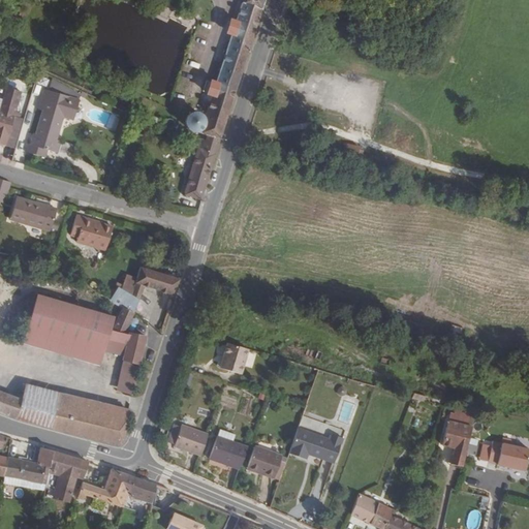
[(258,10),(261,0),(240,0),(239,4),(258,10)]
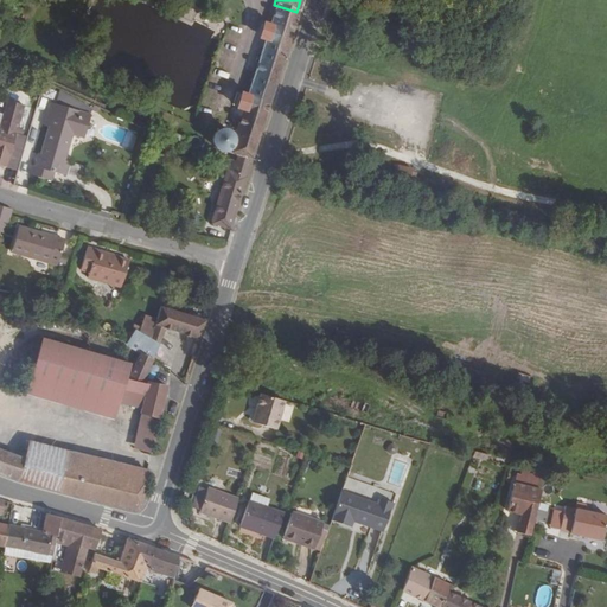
[(251,160),(296,12),(274,5),(268,26),(262,24),(257,38),(263,40),(246,97),(238,96),(235,108),(242,110),(235,133),(230,135),(228,132),(224,131),(219,131),(216,132),(212,134),(210,138),(210,144),(212,147),(216,151),(251,160)]
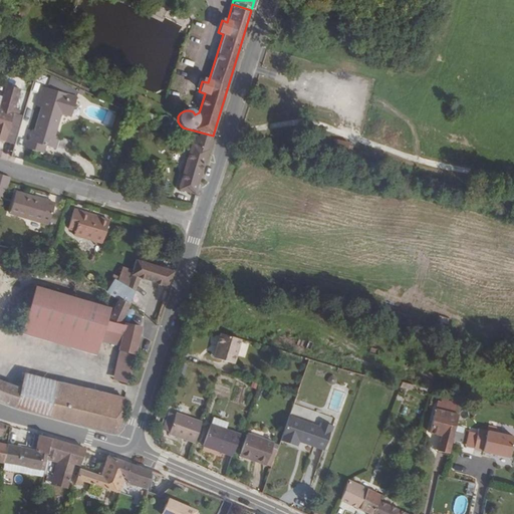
[(48,88),(63,91),(65,82),(49,79),(48,88)]
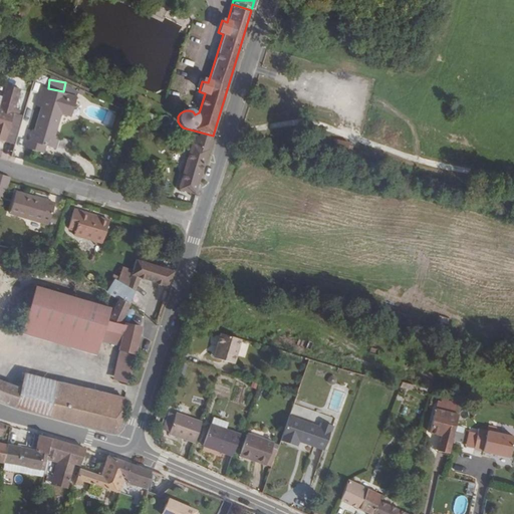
[(15,109),(20,90),(5,86),(3,96),(0,95),(0,109),(14,113),(15,109)]
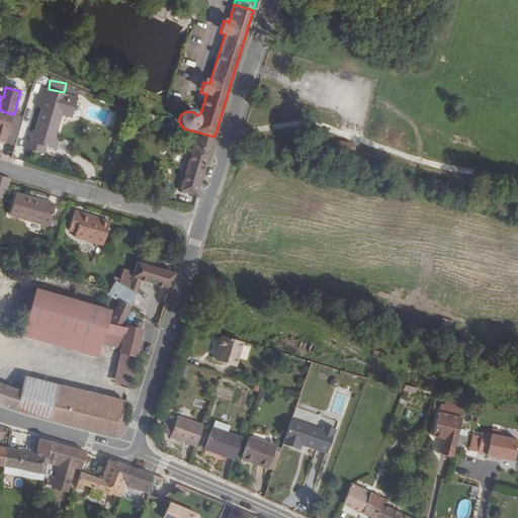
[(42,88),(37,107),(40,108),(61,114),(72,117),(77,97),(42,88)]
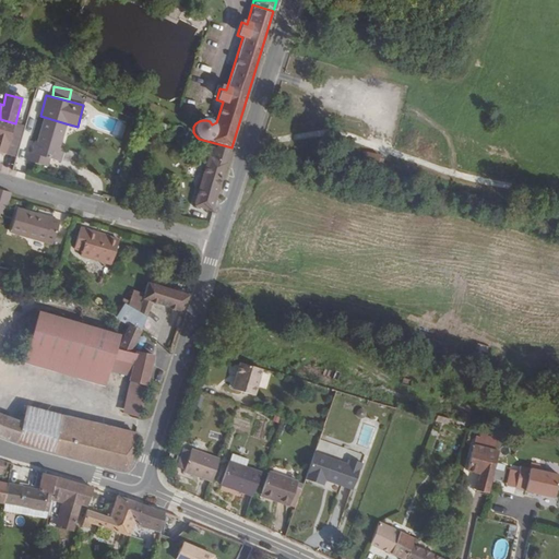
[(60,149),(66,123),(44,117),(38,142),(37,147),(33,146),(32,153),(28,153),(26,161),(48,166),(51,158),(56,159),(60,149)]
